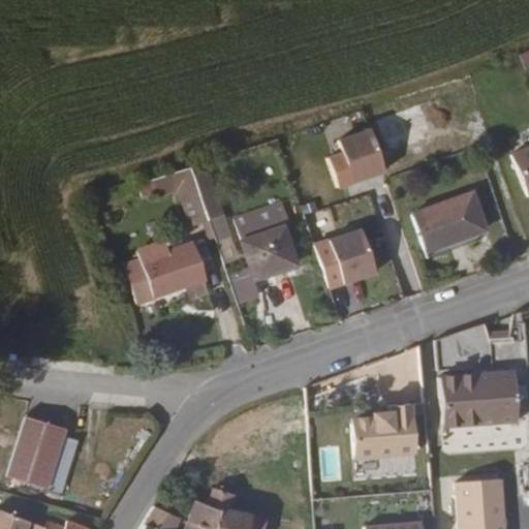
[(528,49),(514,56),(521,71),(528,67),(528,49)]
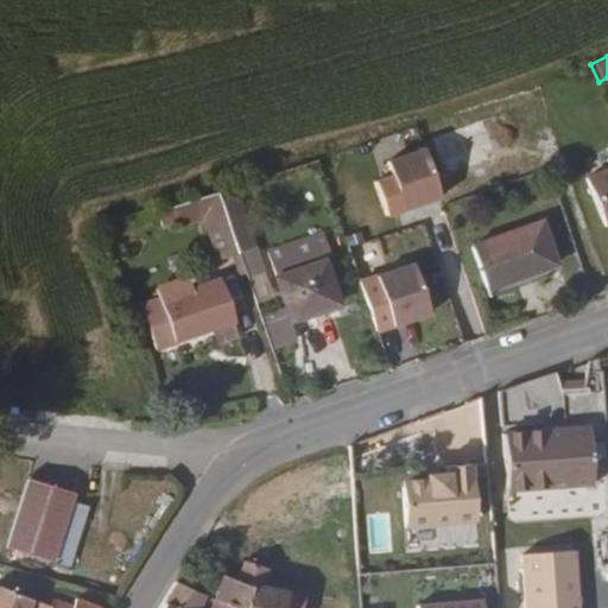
[(423,150),(431,171),(485,151),(476,130),(423,150)]
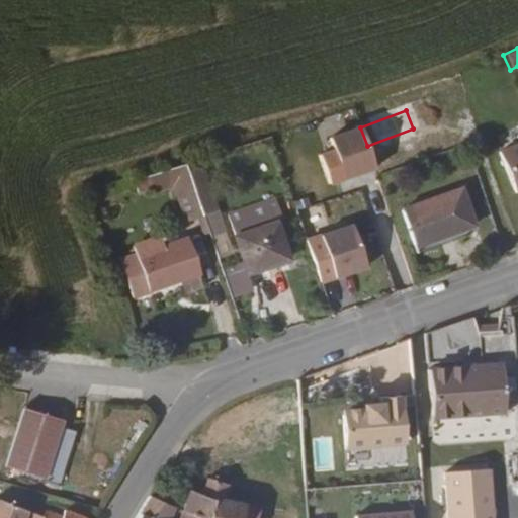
[(333,181),(363,169),(347,127),(317,140),(333,181)]
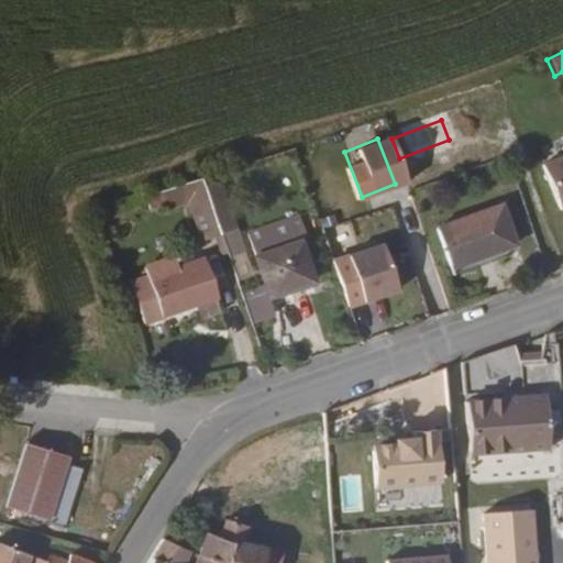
[(562,156),(540,166),(559,211),(562,209),(562,156)]
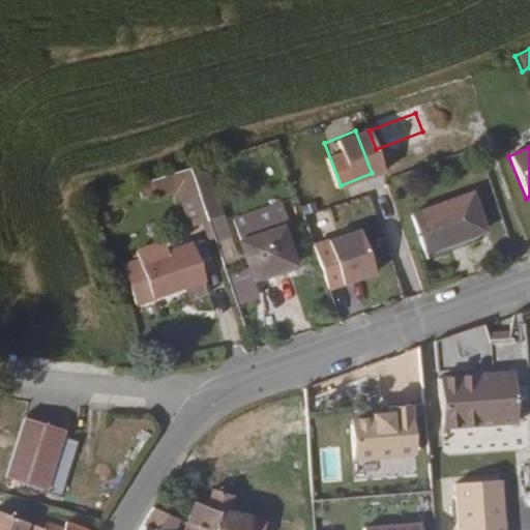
[(177,168),(124,185),(128,197),(163,186),(174,219),(193,213),(177,168)]
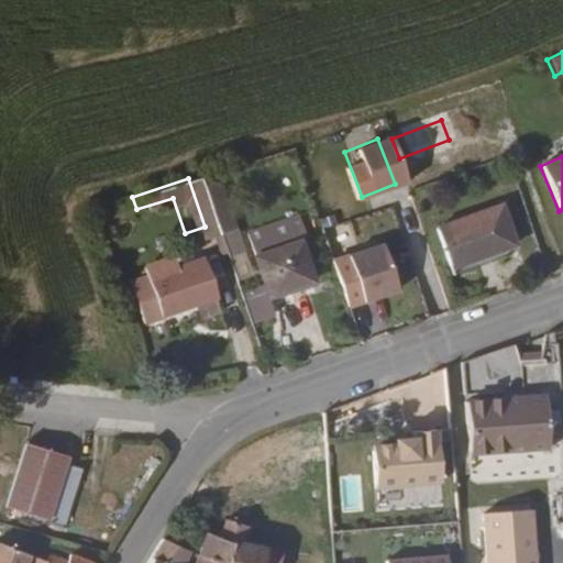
[(452,222),(467,263),(490,254),(494,261),(514,254),(496,206),(452,222)]
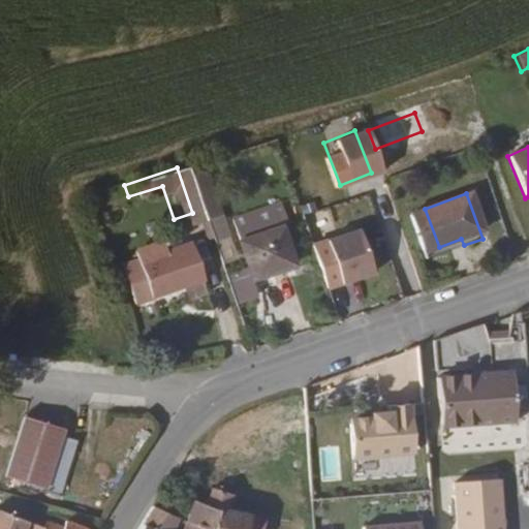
[(262,215),(226,227),(247,284),(281,271),(262,215)]
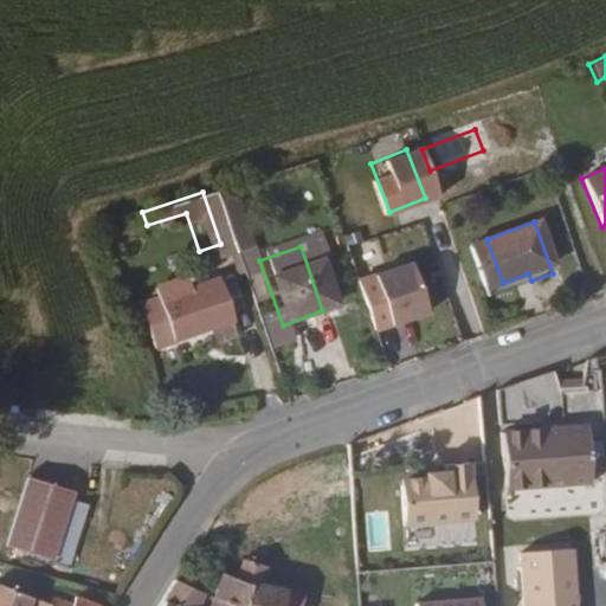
[(399,266),(361,278),(382,331),(419,318),(399,266)]
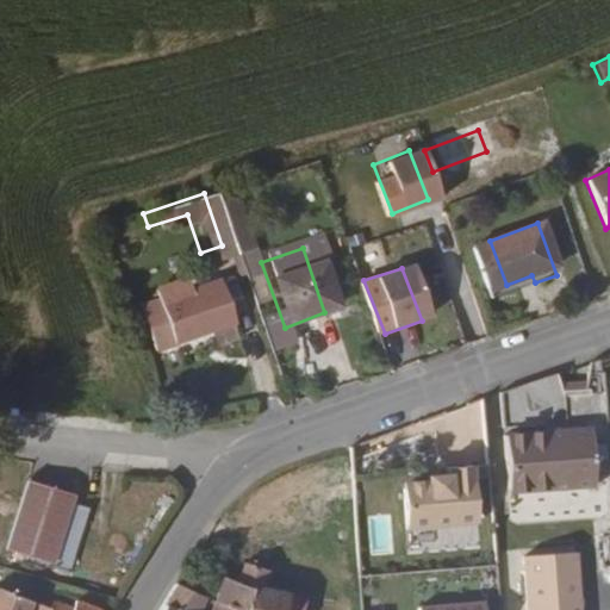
[(531,275),(506,285),(509,293),(535,282),(531,275)]
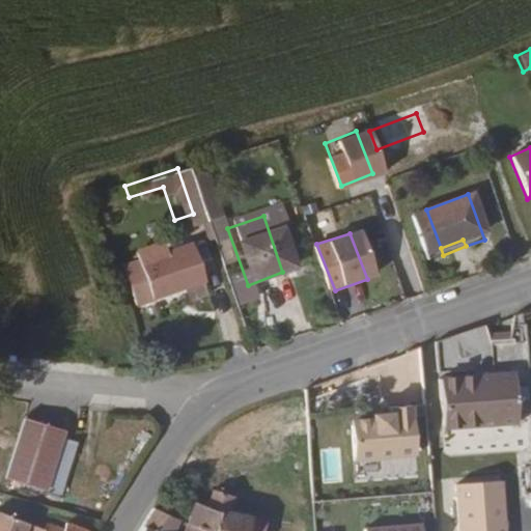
[(134,271),(132,267),(111,273),(127,315),(147,308),(145,302),(186,287),(173,256),(134,271)]
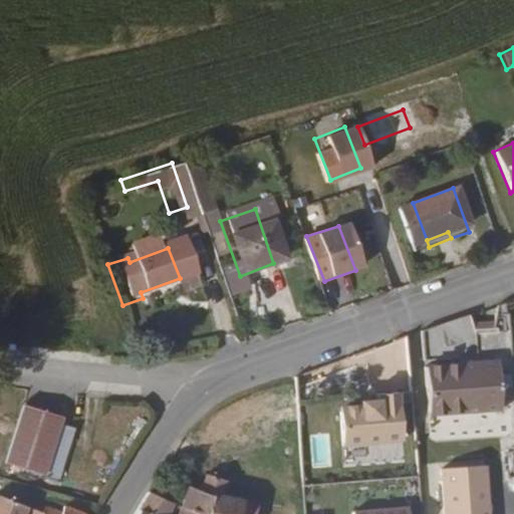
[(72,313),(82,310),(80,302),(69,305),(72,313)]
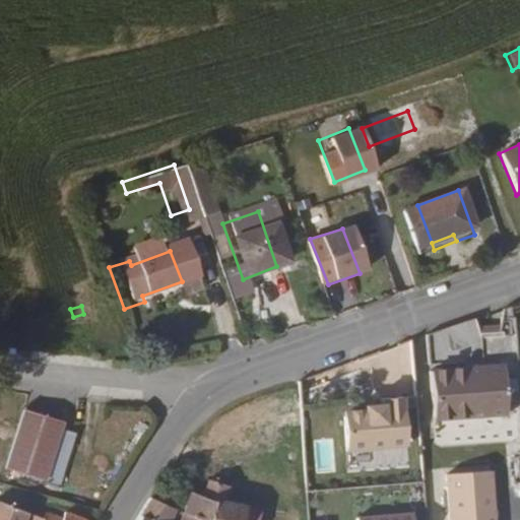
[(425,417),(509,410),(503,330),(470,332),(472,366),(421,369),(425,417)]
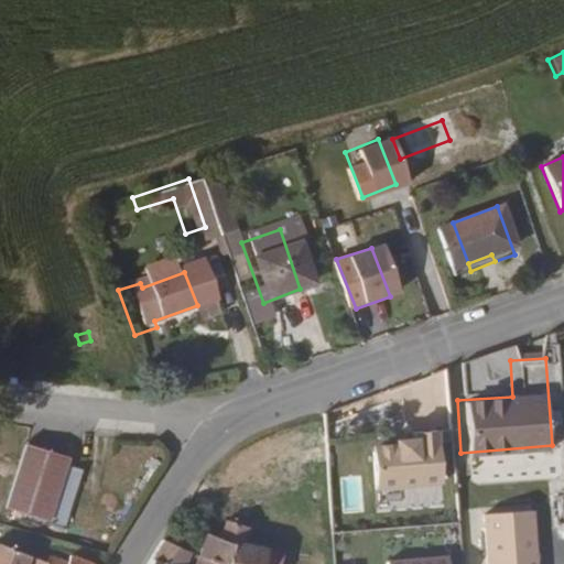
[(431,491),(426,437),(404,440),(404,447),(386,448),(386,453),(361,455),(366,497),(431,491)]
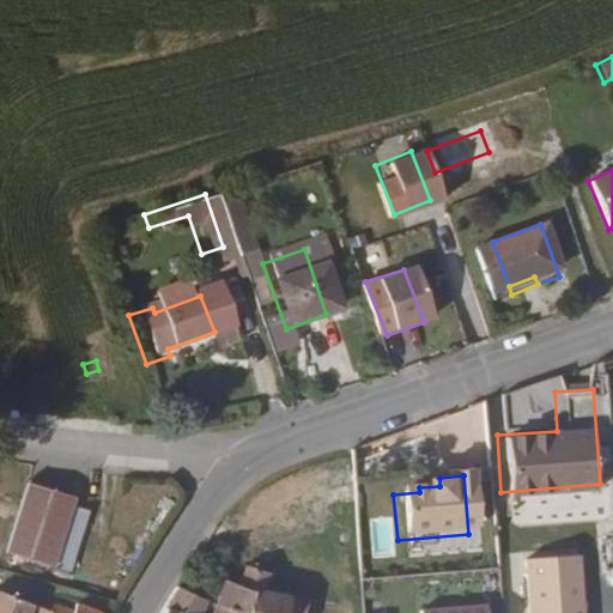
[(34,484),(10,551),(56,569),(82,503),(34,484)]
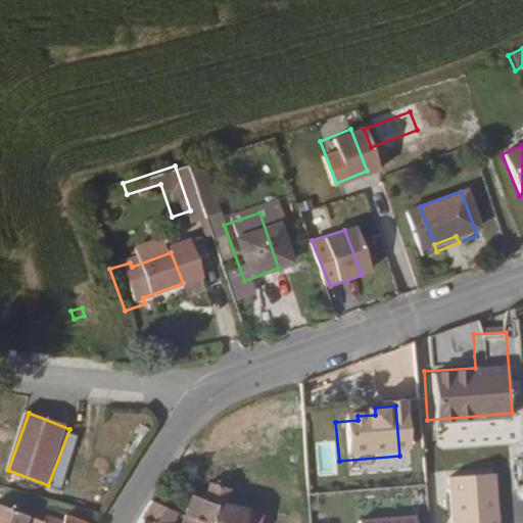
[(491,436),(491,423),(438,425),(439,448),(471,447),(471,436),(491,436)]
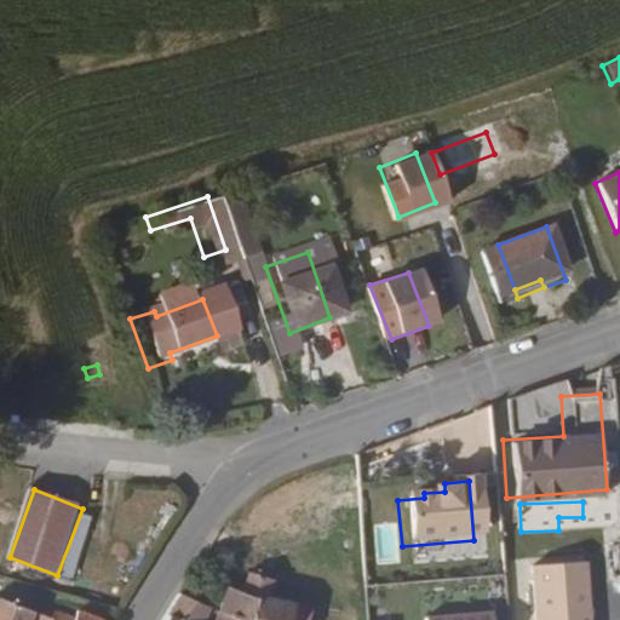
[(126,578),(126,573),(125,572),(121,569),(118,570),(116,574),(116,578),(118,581),(124,581),(126,578)]
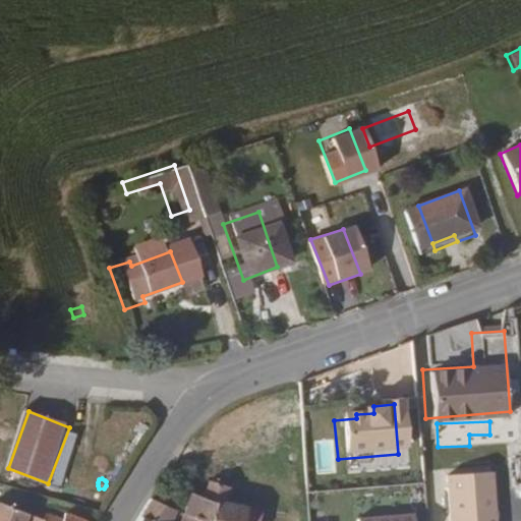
[(190,491),(182,509),(210,520),(219,500),(226,501),(229,484),(210,479),(205,496),(190,491)]
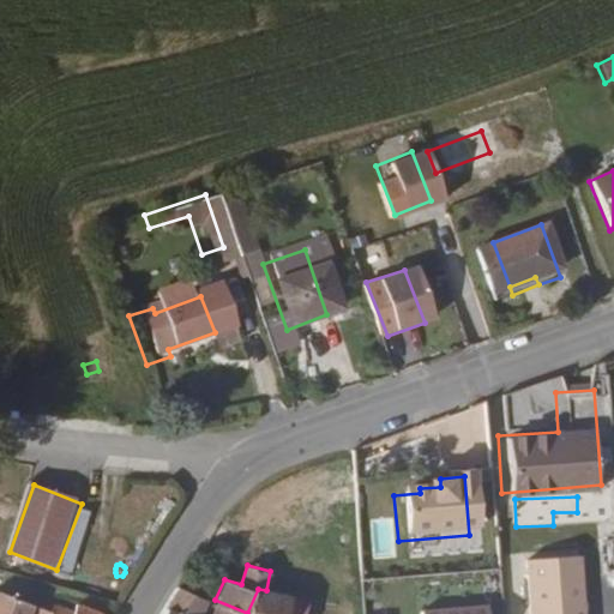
[(180,585),(162,613),(197,613),(208,597),(180,585)]
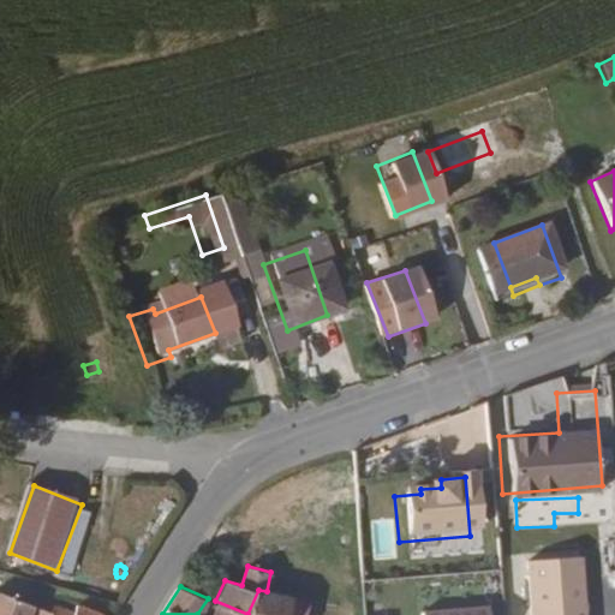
[(208,614),(300,614),(304,601),(267,591),(258,590),(248,614),(215,601),(208,614)]
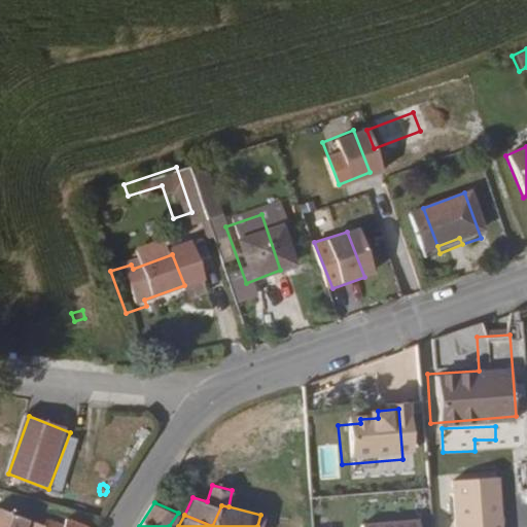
[(497,526),(496,506),(451,508),(452,526),(497,526)]
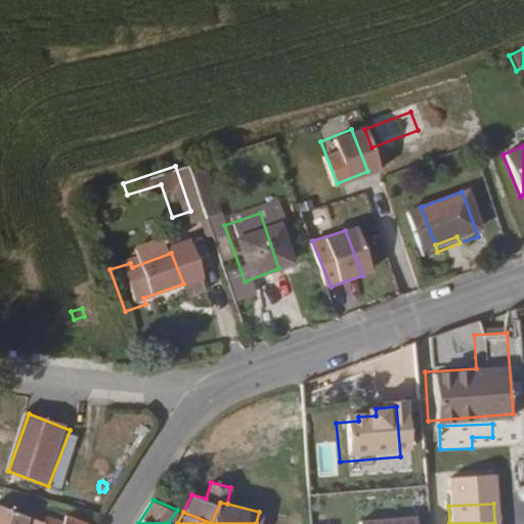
[(0,523),(88,523),(67,513),(62,521),(47,515),(43,522),(0,505),(0,523)]
